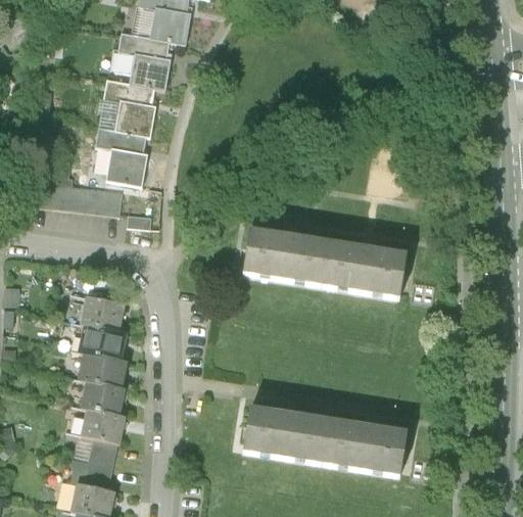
[(53,4),(50,0),(40,0),(35,4),(41,12),(53,4)]
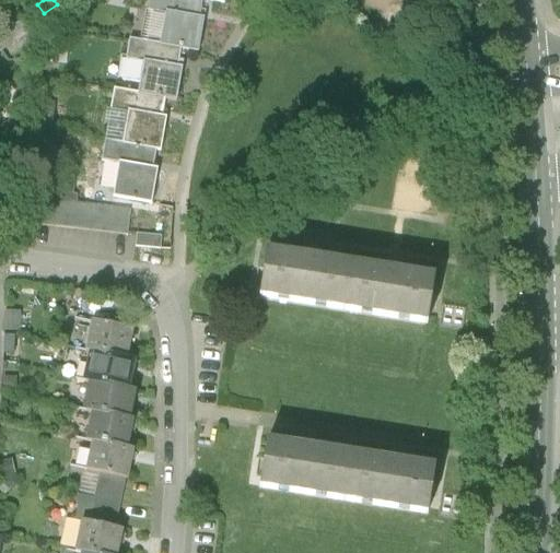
[(147,0),(147,3),(167,8),(200,13),(202,0),(147,0)]
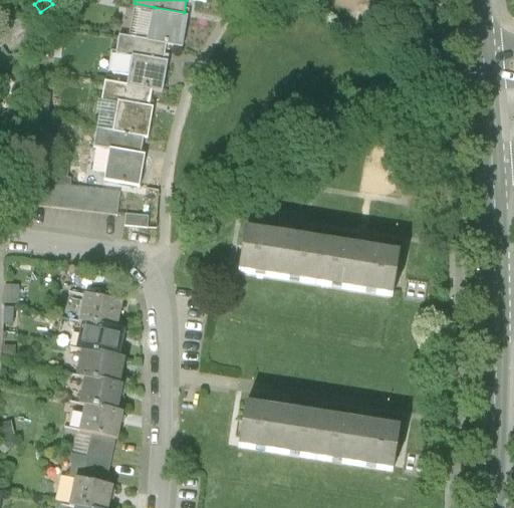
[(168,40),(183,42),(188,13),(184,12),(154,7),(148,36),(168,40)]
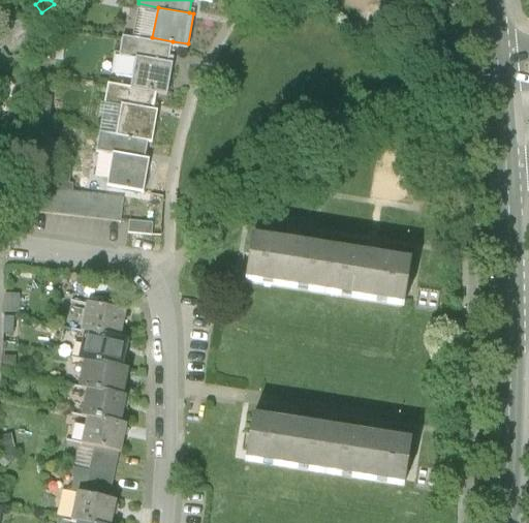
[(120,52),(134,54),(168,60),(173,41),(152,37),(123,32),(120,52)]
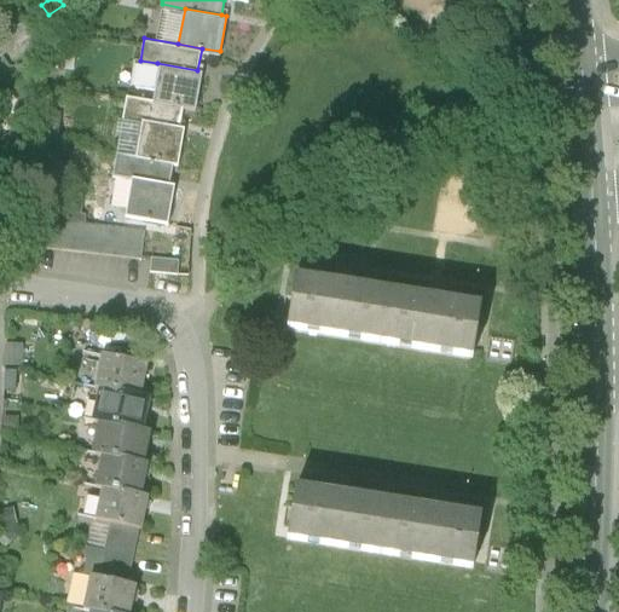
[(183,105),(194,107),(200,71),(197,70),(157,63),(151,99),(183,105)]
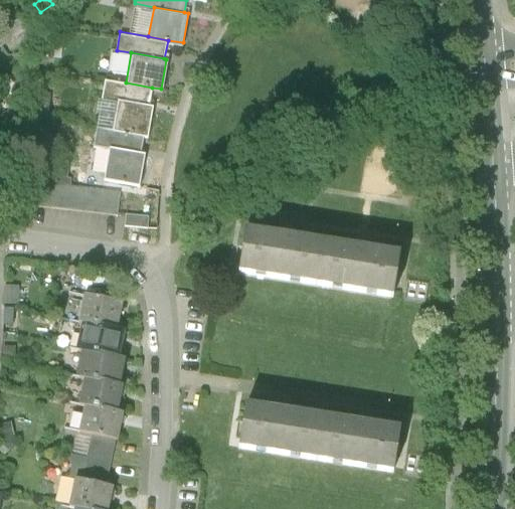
[(103,95),(119,98),(150,103),(152,88),(126,82),(105,78),(103,95)]
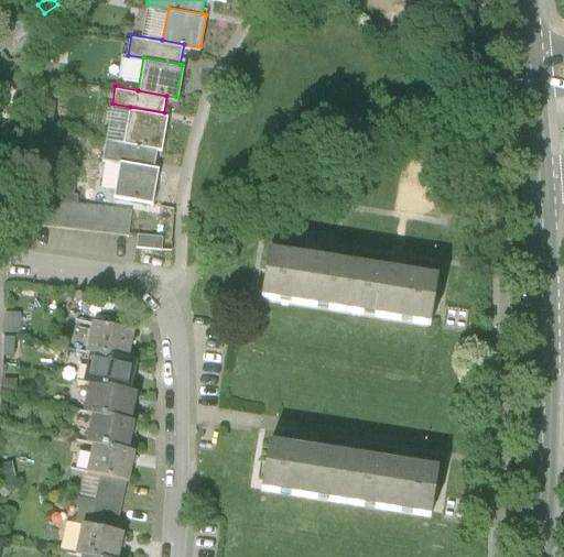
[(159,146),(163,148),(169,113),(164,112),(130,107),(123,140),(159,146)]
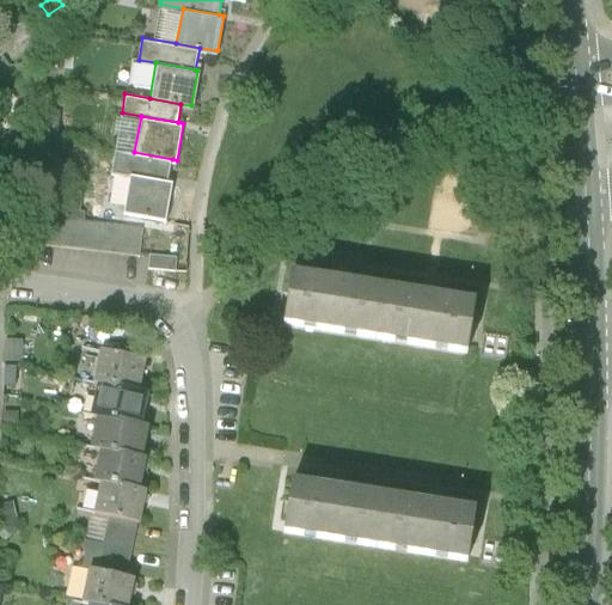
[(169,179),(172,159),(134,152),(116,148),(112,170),(132,173),(169,179)]
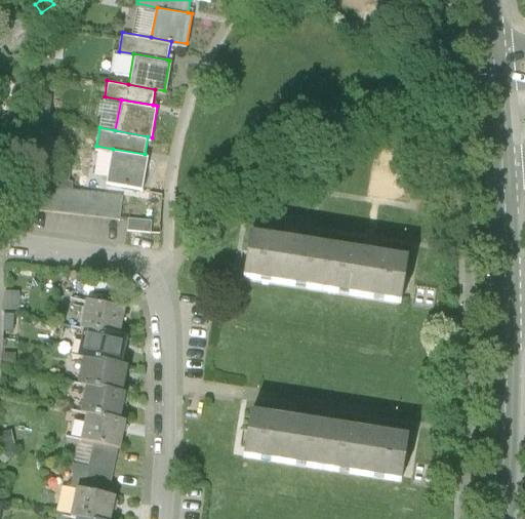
[(108,181),(144,187),(149,155),(145,154),(113,149),(108,181)]
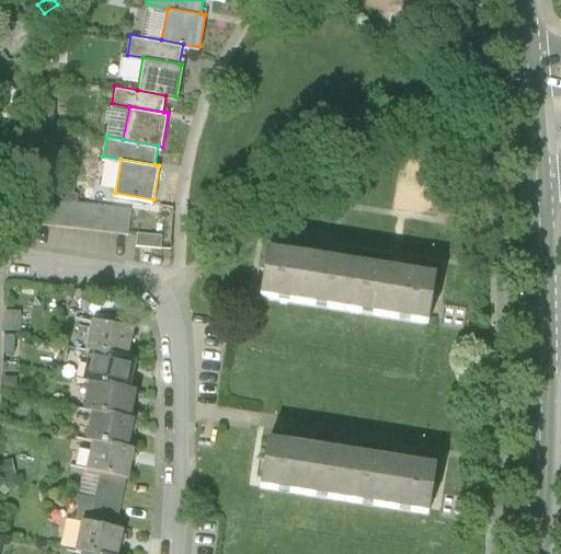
[(47,181),(45,195),(73,199),(77,173),(64,172),(63,183),(47,181)]
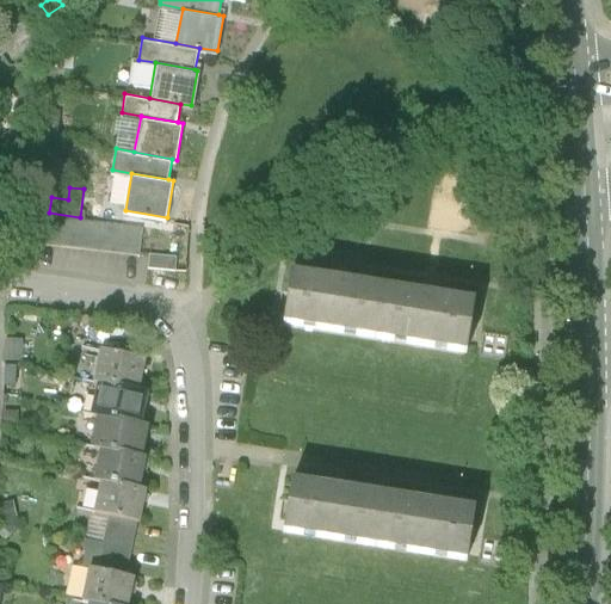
[(140,252),(143,225),(80,217),(49,213),(43,213),(41,240),(140,252)]
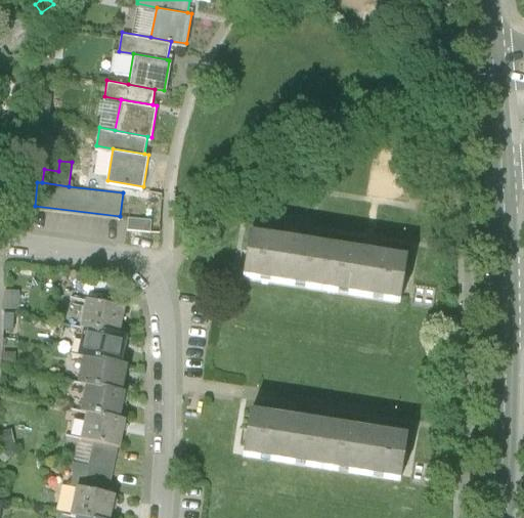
[(129,215),(128,226),(150,229),(153,217),(129,215)]
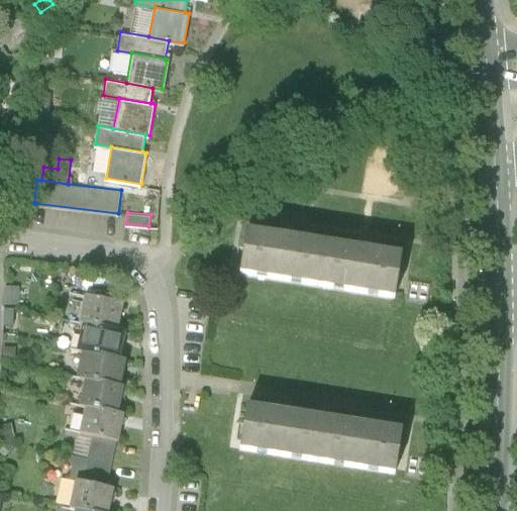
[(241,270),(317,282),(324,241),(247,228),(241,270)]
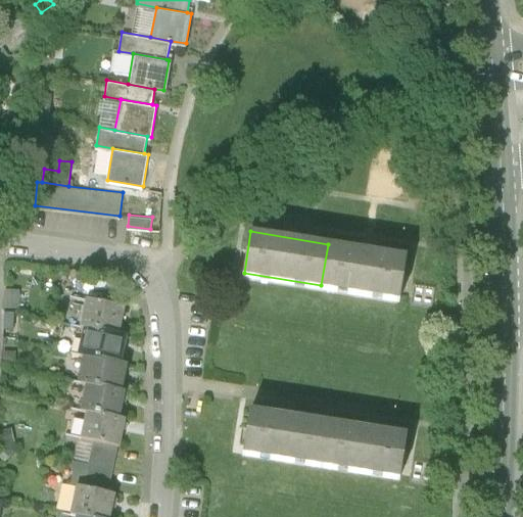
[(405,256),(328,244),(321,285),(398,297),(405,256)]
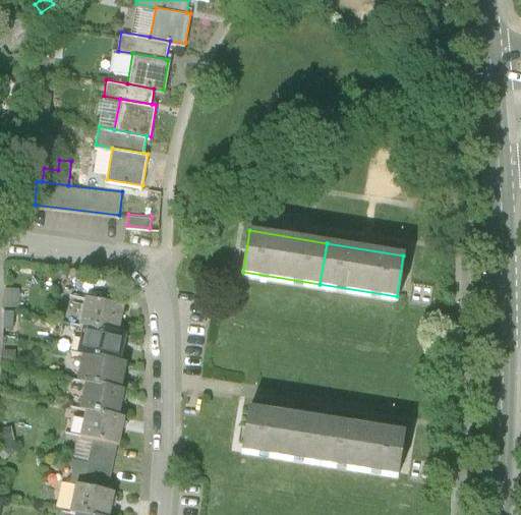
[(92,275),(88,295),(102,298),(106,278),(92,275)]
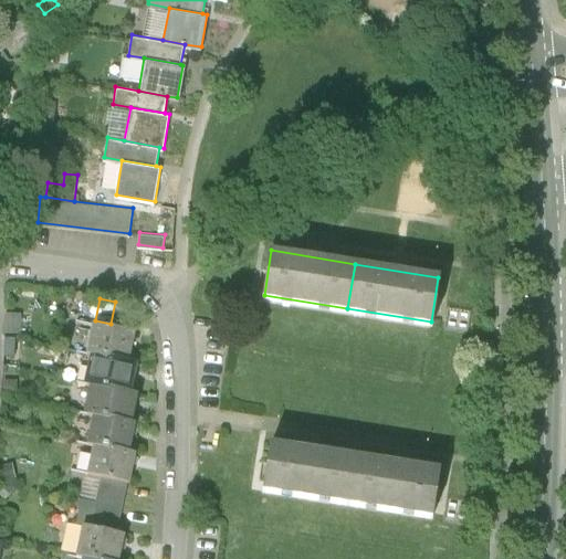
[(21,309),(6,308),(6,327),(21,327),(21,309)]
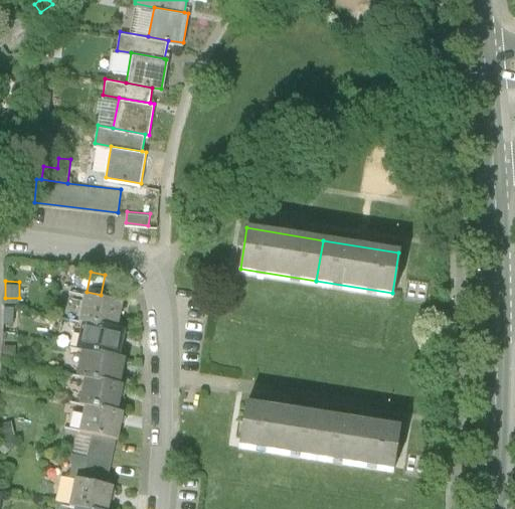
[(80,318),(87,319),(118,326),(124,300),(101,295),(87,292),(80,318)]
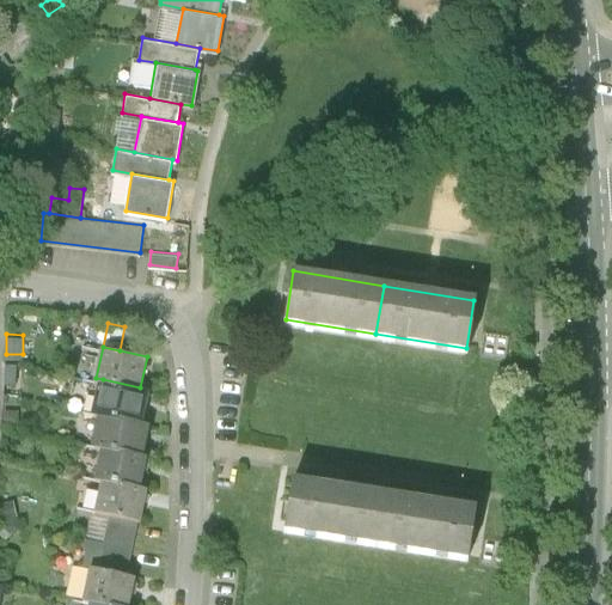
[(97,410),(102,411),(140,420),(146,389),(140,387),(103,379),(97,410)]
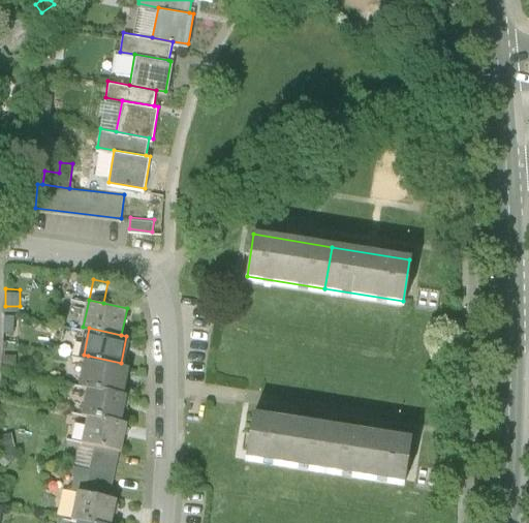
[(17,351),(4,350),(4,363),(16,363),(17,351)]
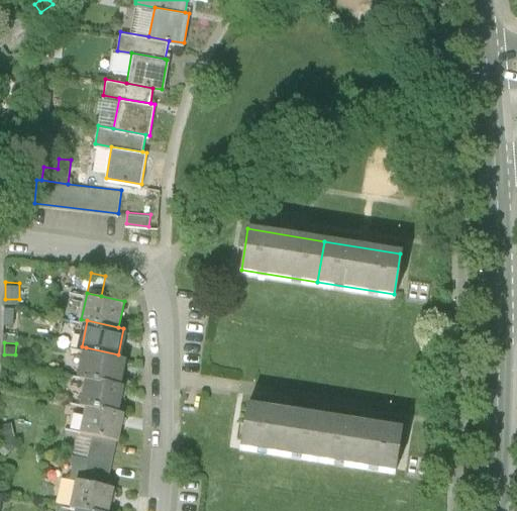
[(80,374),(87,376),(120,383),(126,356),(118,354),(86,347),(80,374)]
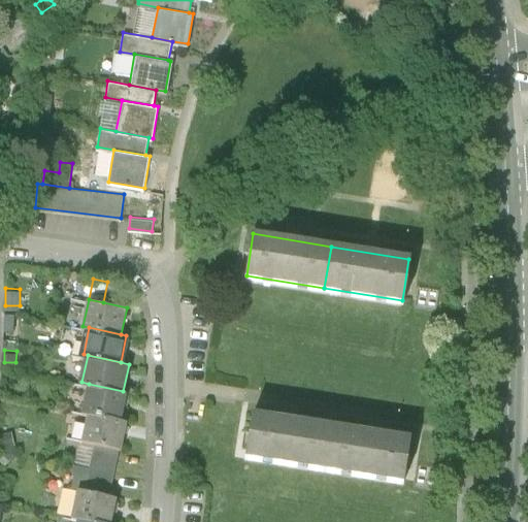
[(83,411),(89,412),(121,419),(127,392),(123,391),(89,384),(83,411)]
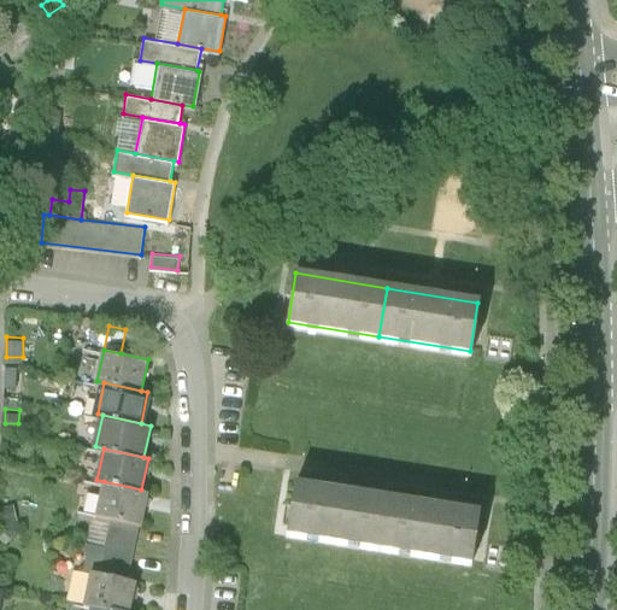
[(147,491),(141,490),(104,481),(98,512),(140,522),(147,491)]
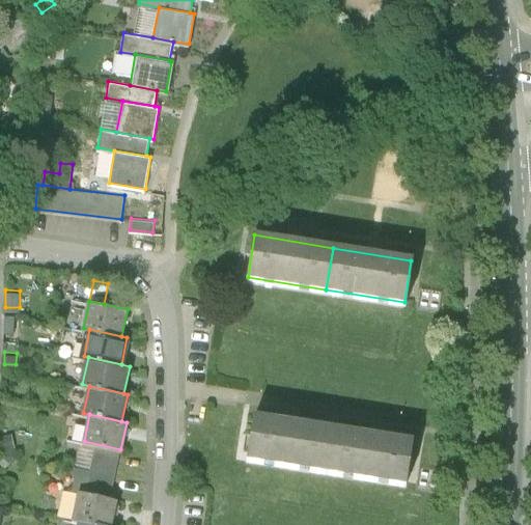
[(247,458),(327,470),(333,427),(253,415),(247,458)]
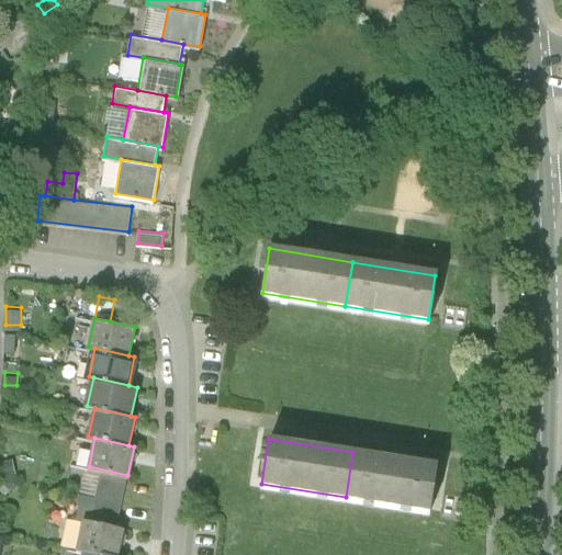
[(437,466),(352,452),(346,497),(429,510),(437,466)]
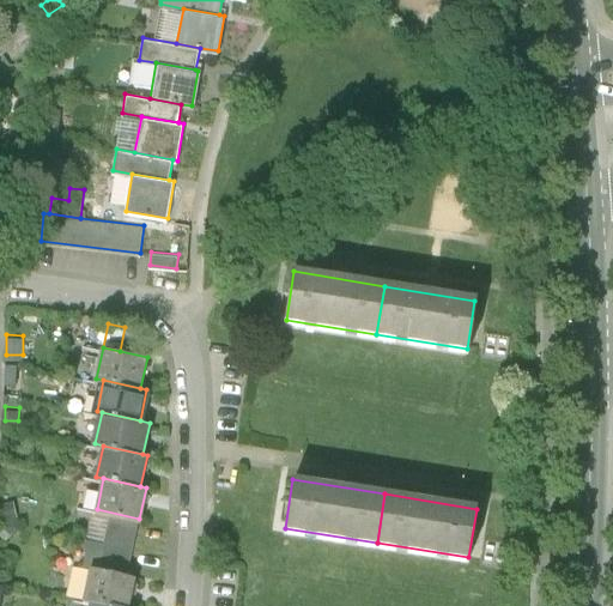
[(13,497),(0,500),(0,505),(2,517),(18,513),(13,497)]
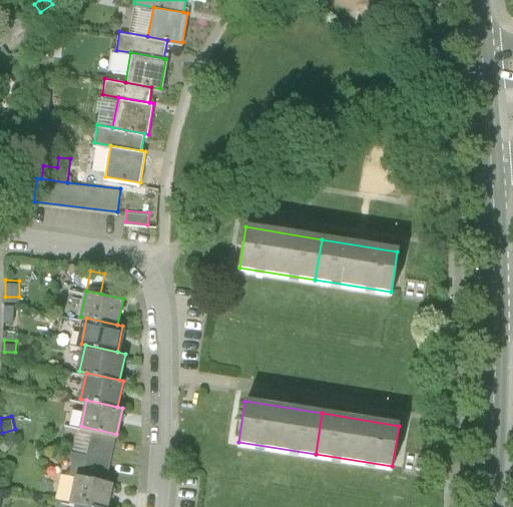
[(77,425),(73,448),(111,456),(116,434),(81,426),(77,425)]
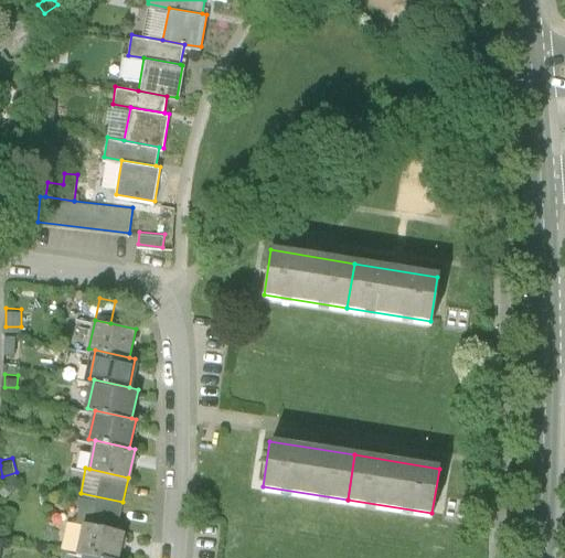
[(117,527),(123,502),(81,493),(73,491),(67,516),(85,519),(117,527)]
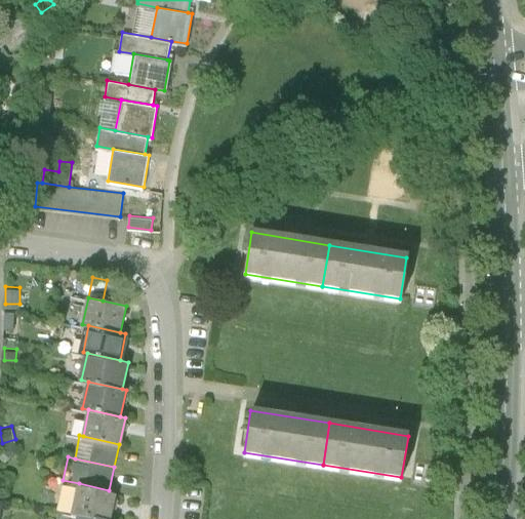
[(73,512),(80,513),(107,518),(111,518),(117,492),(109,490),(79,483),(73,512)]
